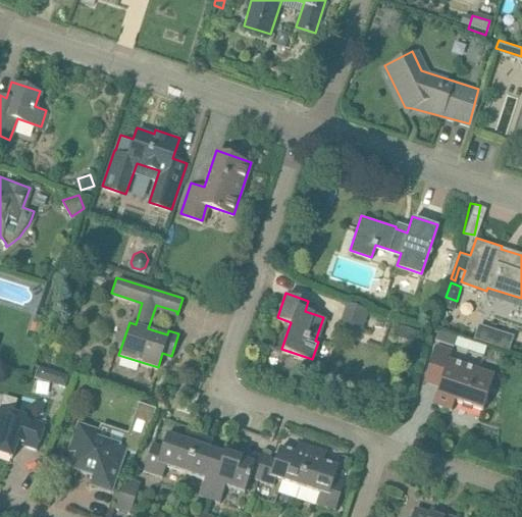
[(340,322),(362,329),(370,308),(348,300),(340,322)]
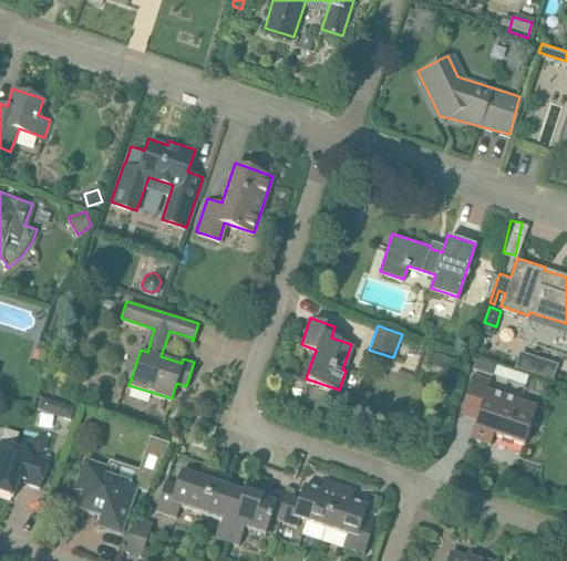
[(517,347),(512,363),(550,375),(555,360),(517,347)]
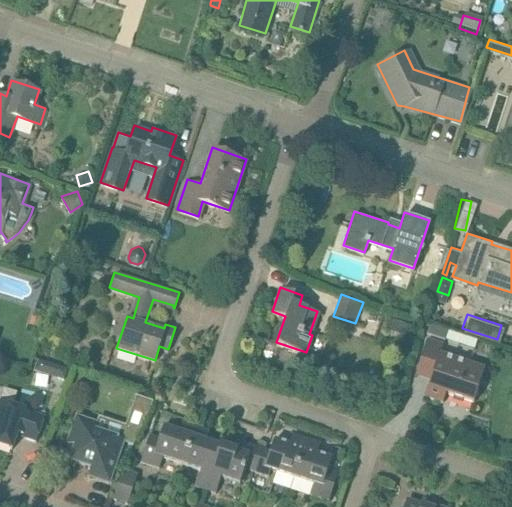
[(393,316),(390,328),(406,333),(410,321),(393,316)]
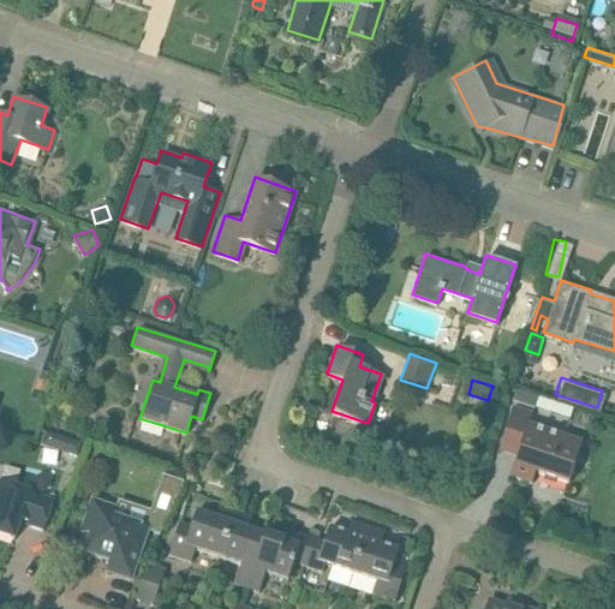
[(515,398),(536,405),(536,404),(569,416),(574,405),(519,386),(515,398)]
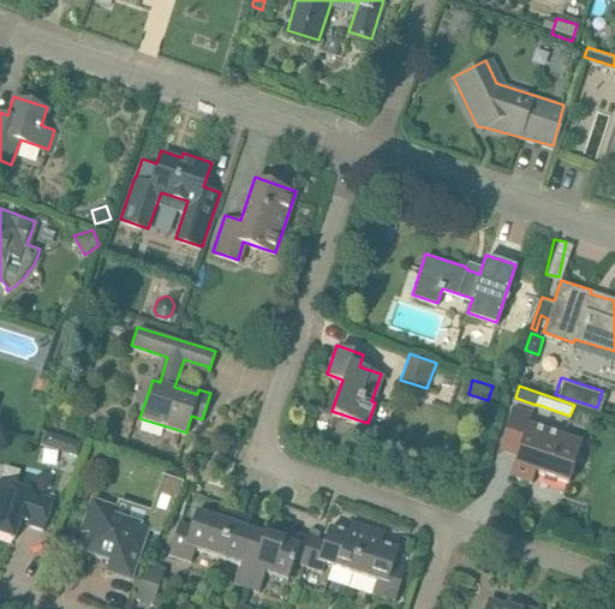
[(67,413),(67,407),(63,400),(57,400),(52,404),(51,410),(55,417),(61,417),(67,413)]
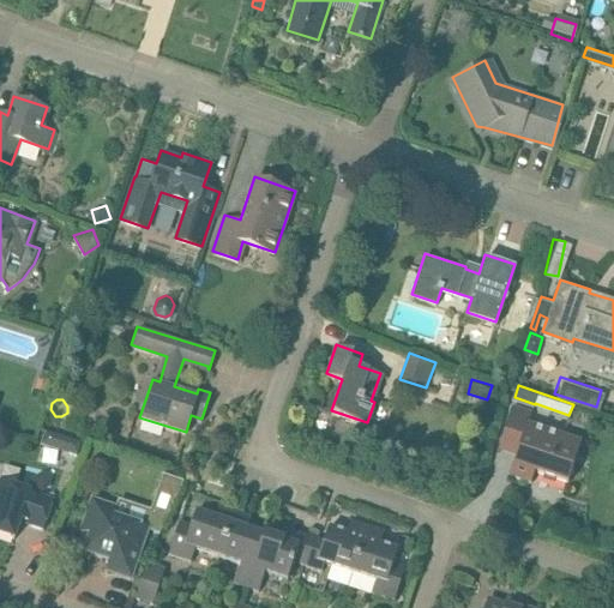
[(512,403),(498,446),(516,452),(509,471),(531,480),(535,469),(567,480),(582,439),(528,421),(531,409),(512,403)]
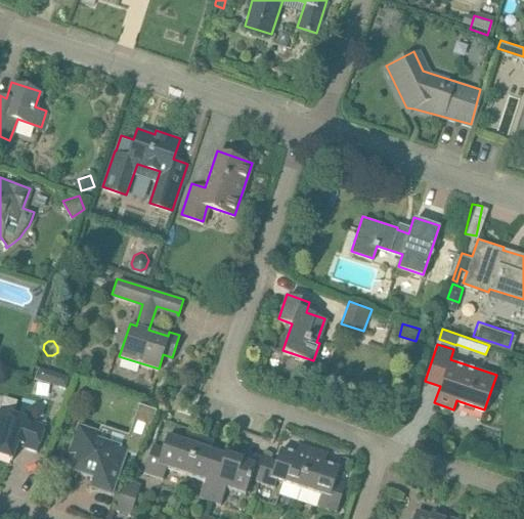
[(38,363),(34,376),(66,386),(70,375),(38,363)]
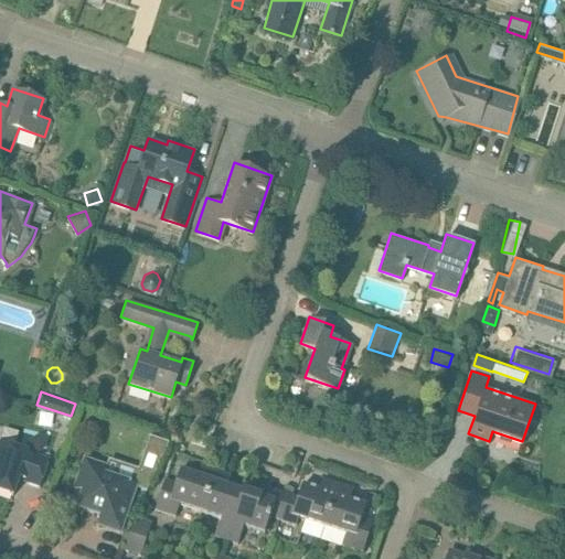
[(149,433),(146,444),(163,450),(168,439),(149,433)]
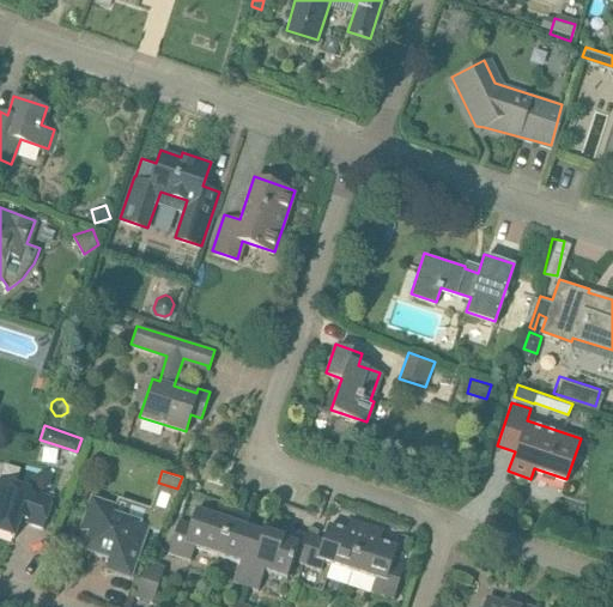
[(0,530),(13,535),(19,517),(43,526),(53,497),(0,478),(0,530)]
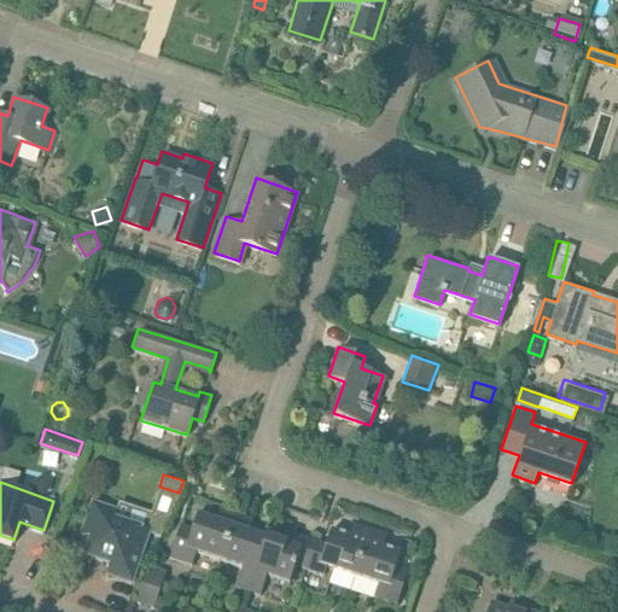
[(91,535),(85,553),(110,561),(106,571),(132,580),(149,530),(112,517),(116,508),(92,500),(81,532),(91,535)]
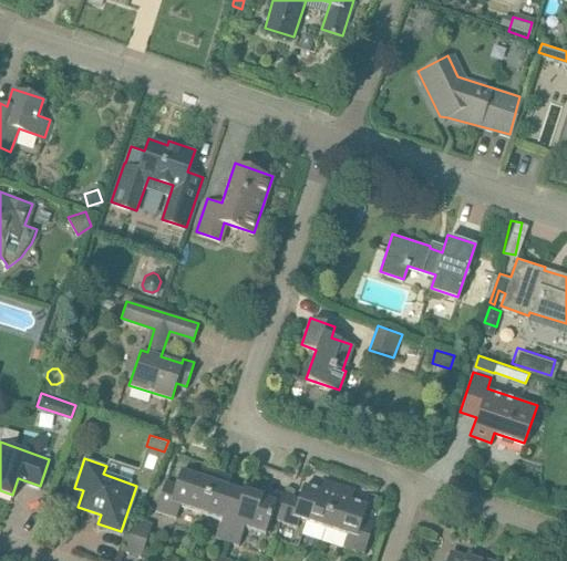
[(165,478),(157,499),(154,509),(176,516),(179,505),(203,512),(216,469),(200,464),(197,475),(181,469),(176,482),(165,478)]
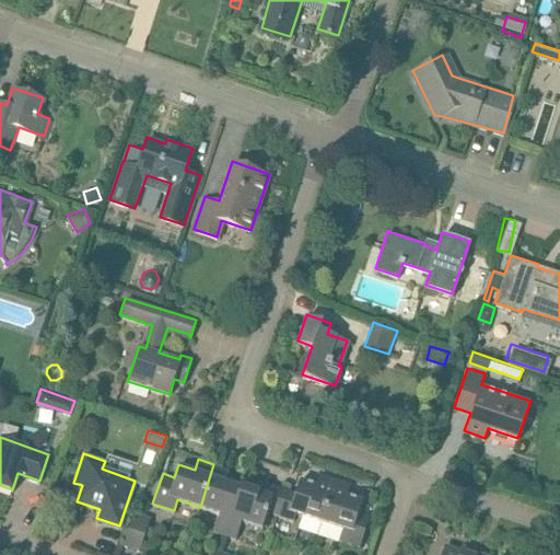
[(213,464),(200,507),(219,513),(213,530),(225,534),(242,486),(225,480),(229,469),(213,464)]
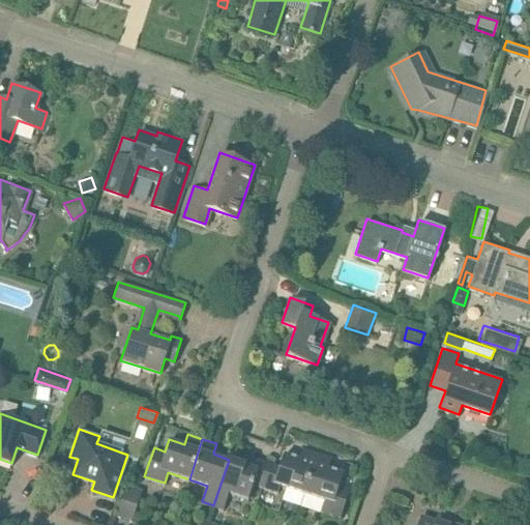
[(270,462),(262,485),(280,490),(282,485),(304,492),(318,453),(302,447),(299,458),(284,453),(280,465),(270,462)]
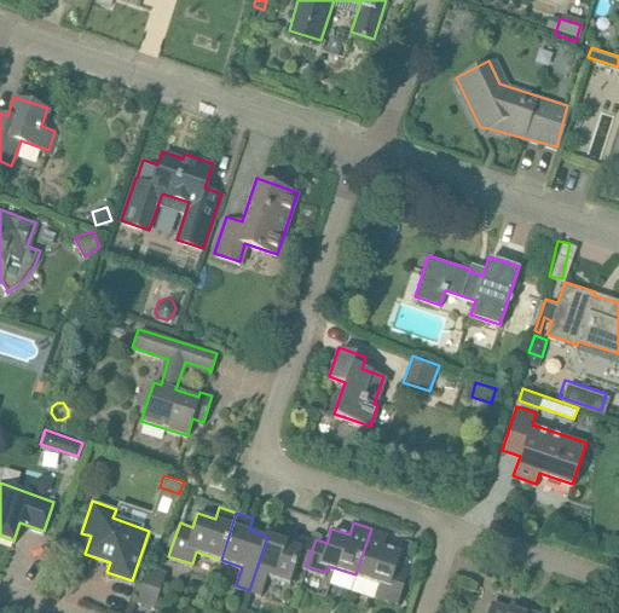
[(371,528),(356,574),(380,582),(376,595),(397,602),(408,570),(395,566),(400,551),(382,545),(387,533),(371,528)]
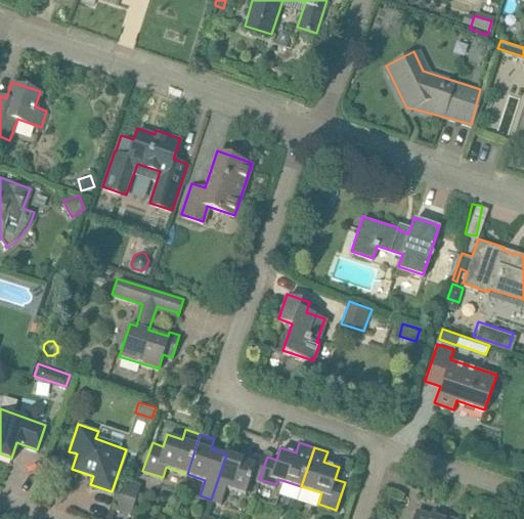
[(226,455),(211,500),(221,503),(226,486),(246,493),(251,477),(259,479),(267,457),(244,448),(239,459),(226,455)]
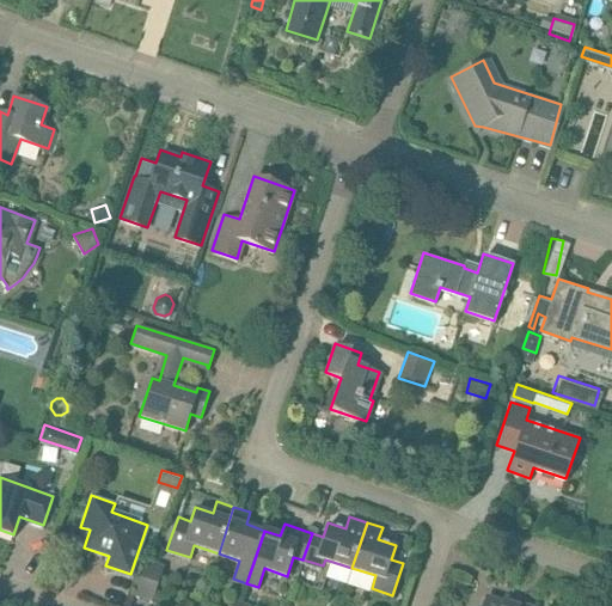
[(134,593),(152,599),(164,564),(146,558),(134,593)]
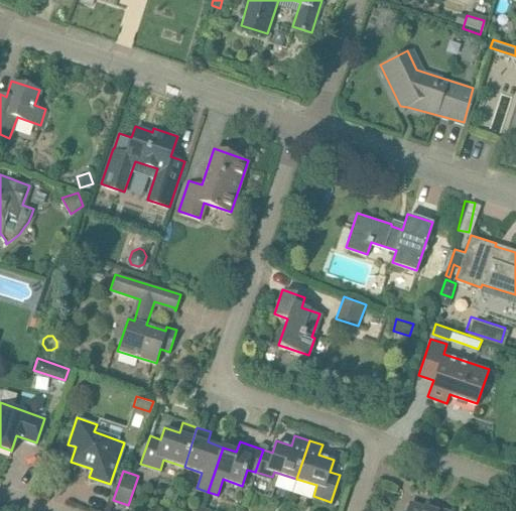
[(452,510),(437,506),(436,509),(410,501),(406,510),(452,510)]
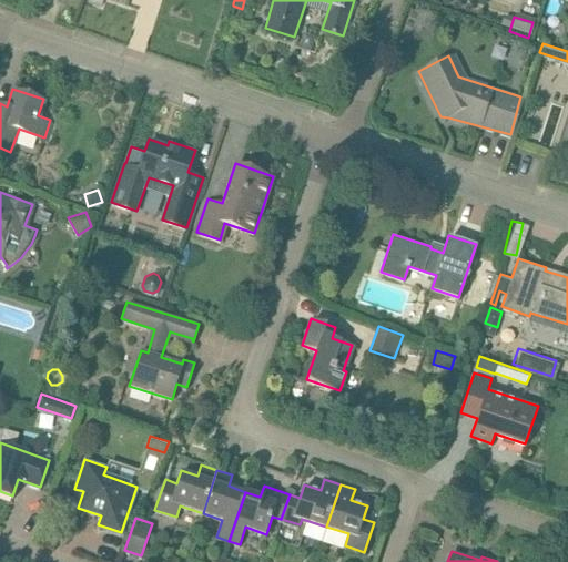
[(221,561),(224,555),(214,552),(211,561),(221,561)]
